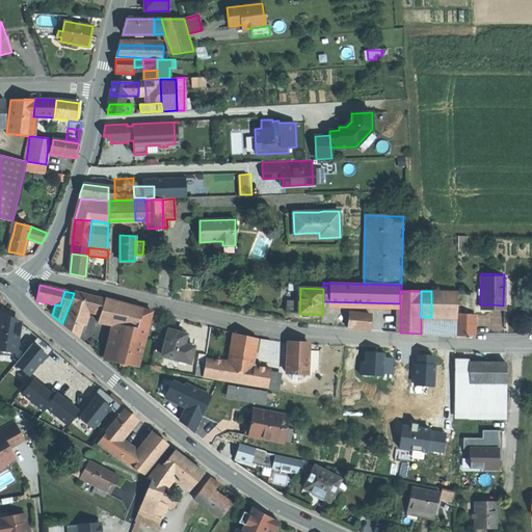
[(457,293),(457,292),(431,291),(431,317),(457,318),(457,313),(457,293)]
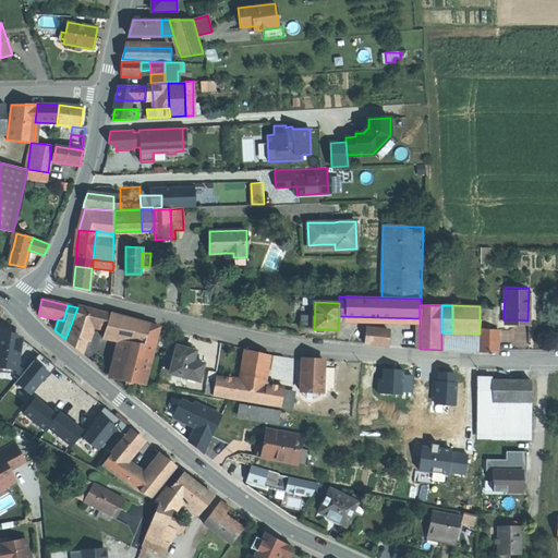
[(107,327),(111,314),(79,306),(74,319),(75,319),(93,324),(106,327),(107,327)]
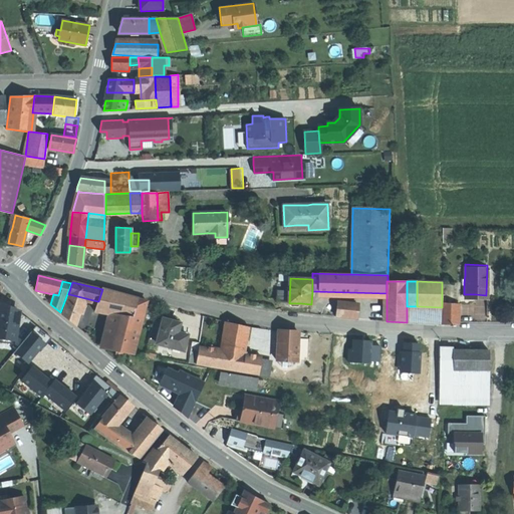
[(97,301),(94,311),(109,314),(117,315),(133,318),(138,299),(127,296),(102,289),(98,301),(97,301)]
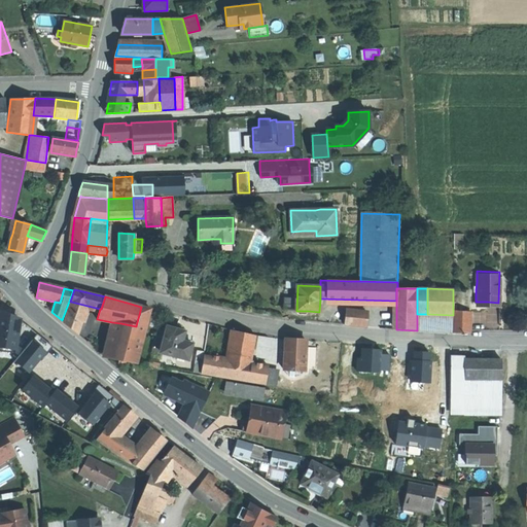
[(70,327),(78,334),(88,306),(71,302),(64,321),(70,327)]
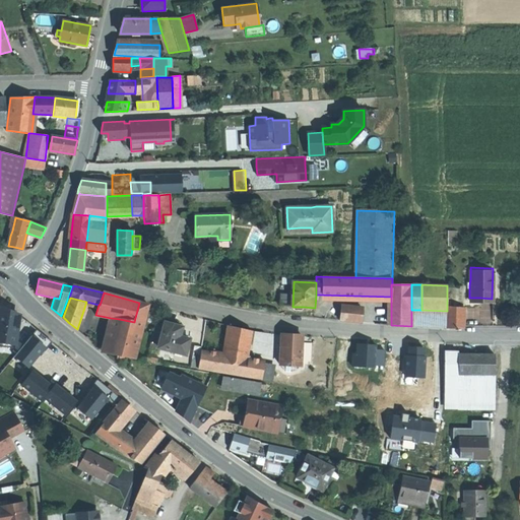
[(135,359),(148,305),(139,303),(134,322),(119,319),(110,353),(118,354),(125,356),(135,359)]
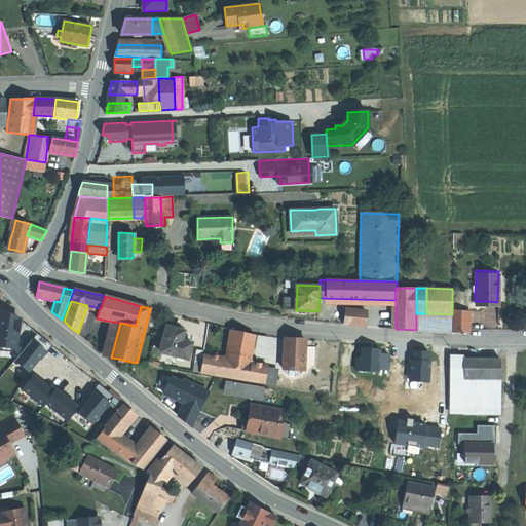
[(466,310),(452,309),(452,314),(452,330),(466,330),(466,310)]
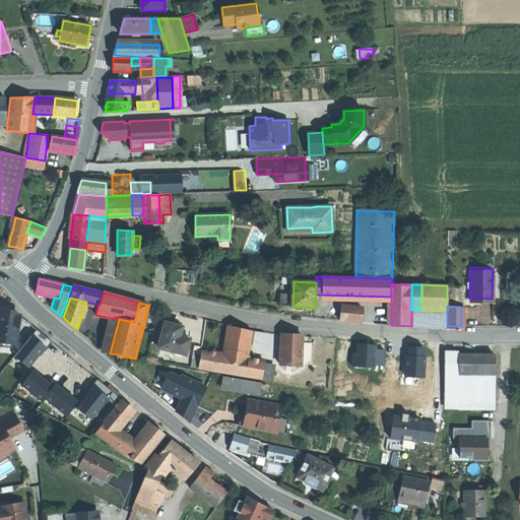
[(18,315),(0,308),(0,309),(0,342),(14,344),(18,315)]
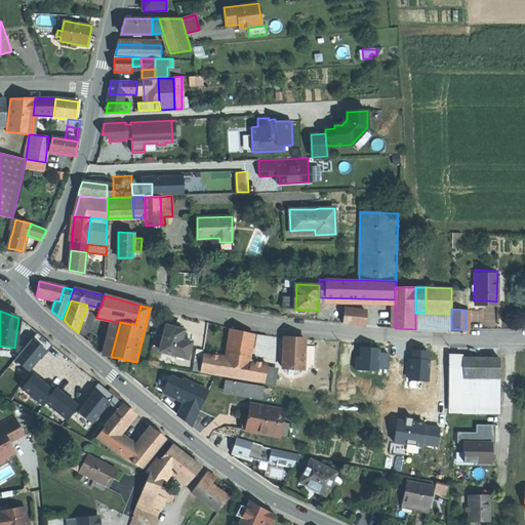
[(345,313),(344,323),(366,326),(367,313),(352,311),(352,314),(345,313)]
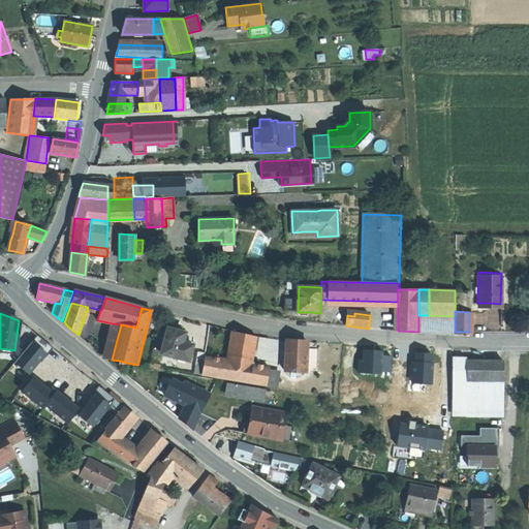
[(455,332),(455,316),(429,315),(418,315),(418,332),(454,335),(455,332)]
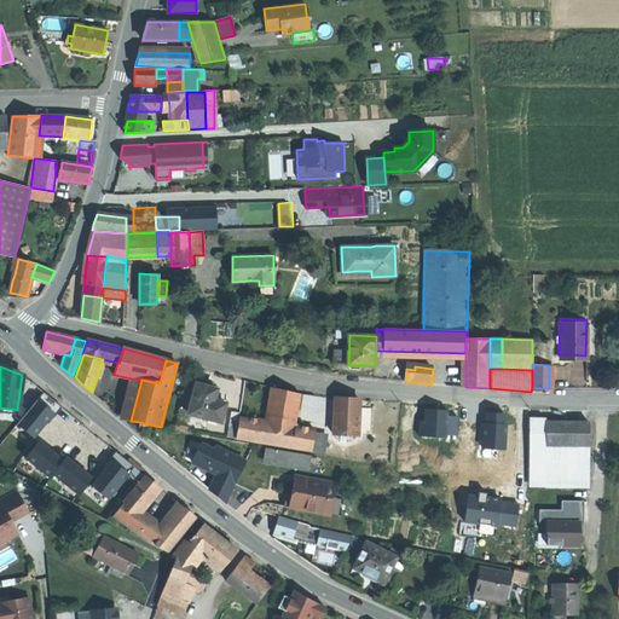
[(121,418),(131,421),(142,380),(132,379),(121,418)]
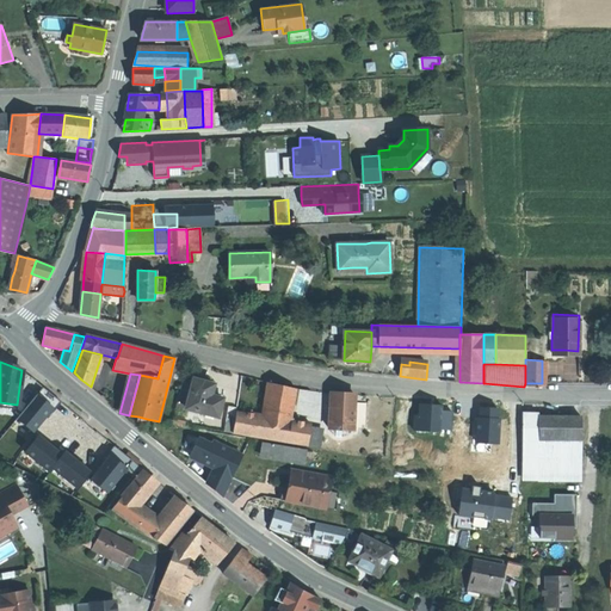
[(177,407),(186,409),(193,381),(184,378),(177,407)]
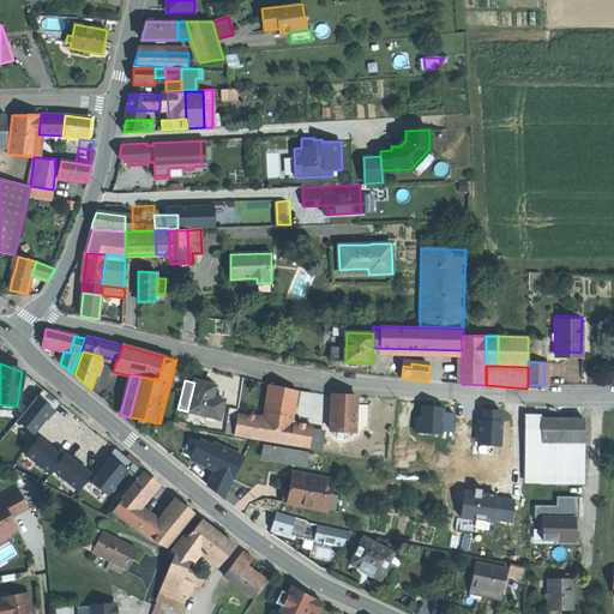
[(194,383),(187,411),(220,419),(223,402),(212,398),(215,386),(204,384),(194,381),(194,383)]
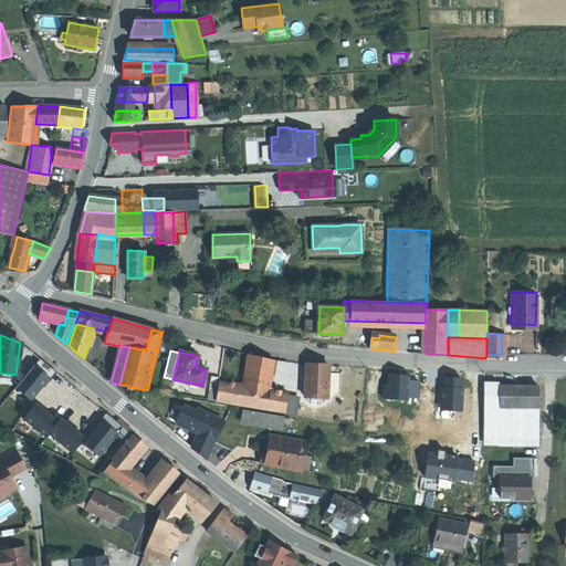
[(269,398),(274,360),(251,355),(245,386),(244,394),(269,398)]
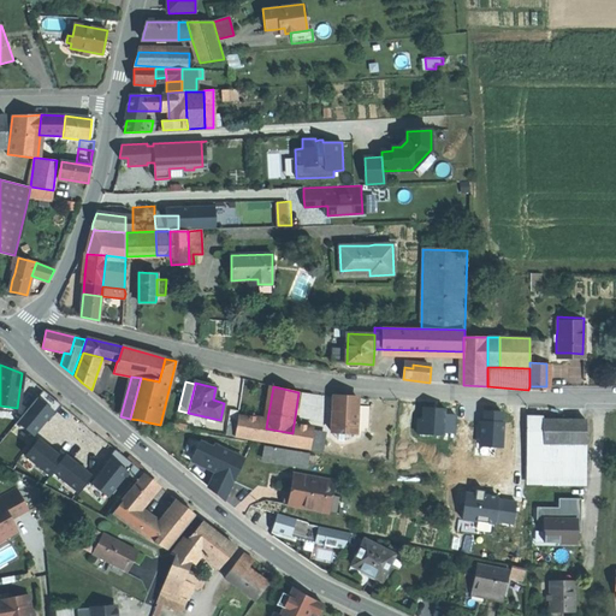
[(17,422),(34,436),(60,404),(43,391),(17,422)]
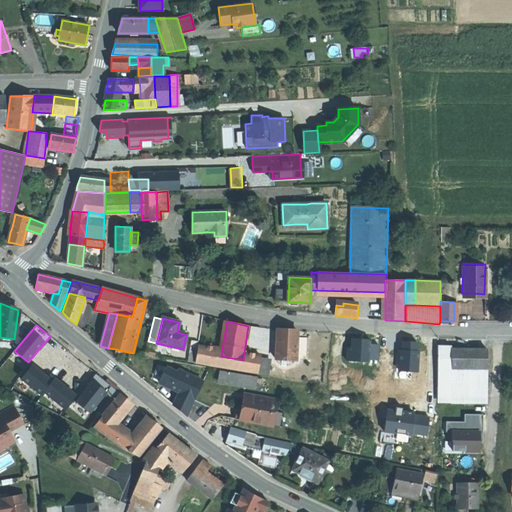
[(195,363),(266,376),(268,360),(260,359),(261,356),(249,354),(251,343),(247,342),(249,326),(248,326),(243,360),(221,356),(222,349),(198,345),(196,356),(195,363)]
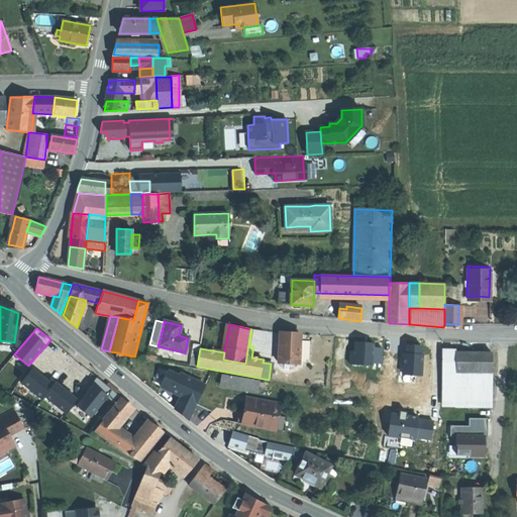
[(299,365),(301,334),(290,333),(281,333),(279,364),(299,365)]
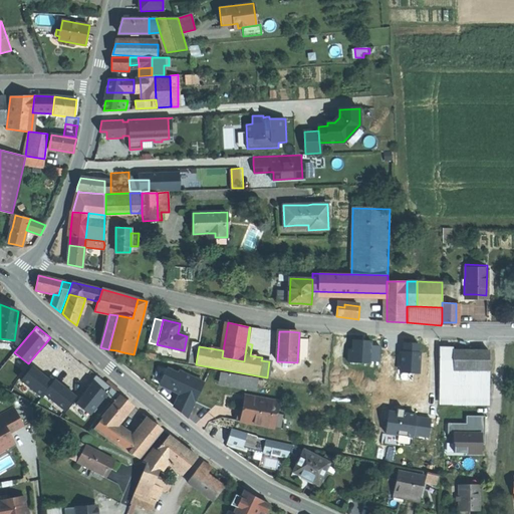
[(404,360),(405,344),(405,338),(392,338),(392,360),(404,360)]
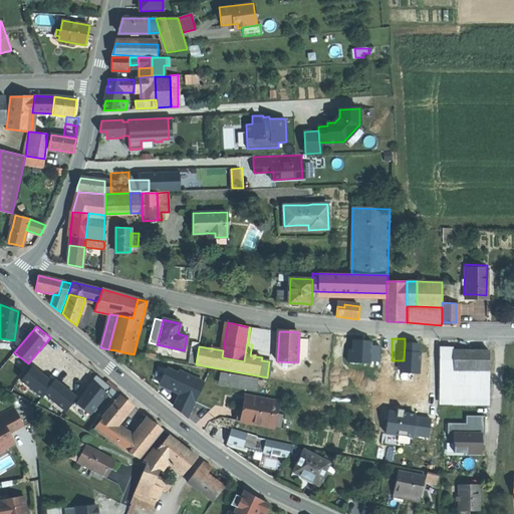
[(349,361),(372,361),(372,339),(353,340),(353,349),(349,349),(349,361)]
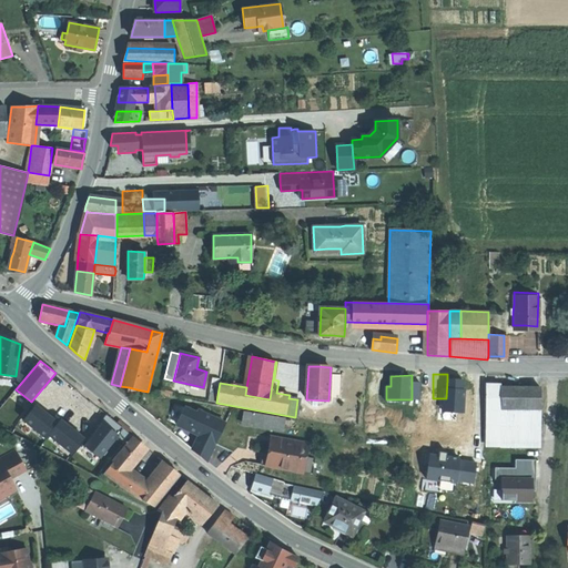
[(217,395),(220,383),(221,379),(212,377),(210,394),(217,395)]
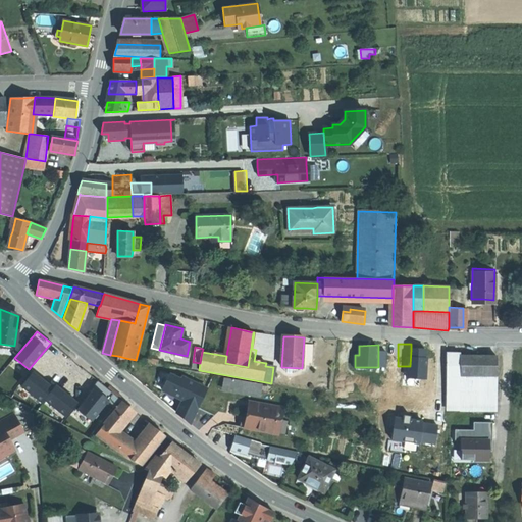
[(448,353),(448,351),(411,350),(410,366),(447,366),(448,353)]
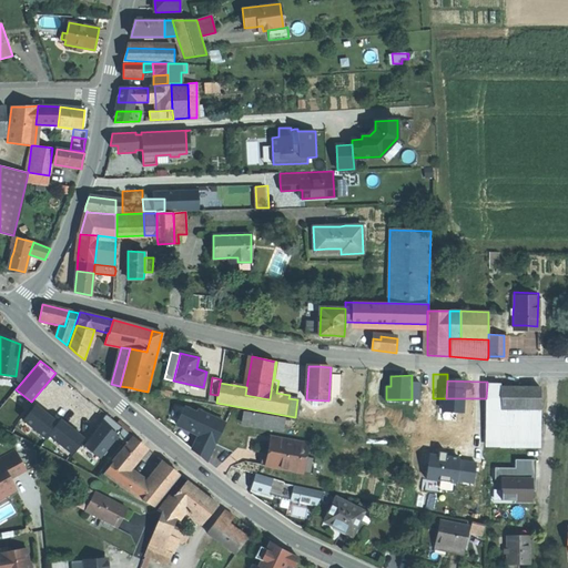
[(500,384),(487,384),(486,398),(485,439),(537,442),(538,409),(499,408),(500,384)]
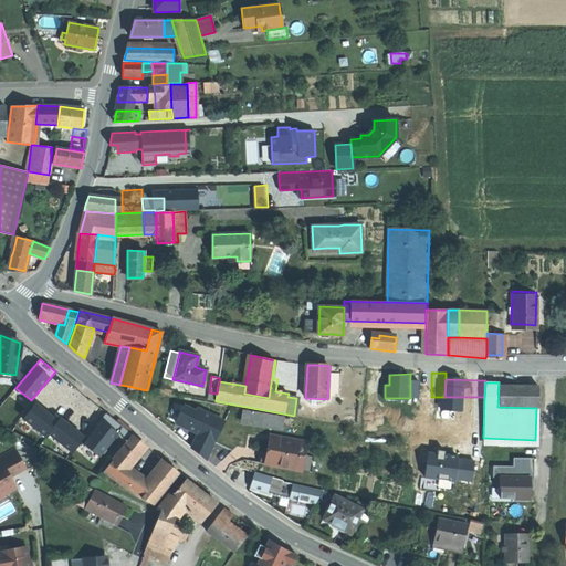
[(537,385),(499,383),(498,407),(536,408),(537,385)]
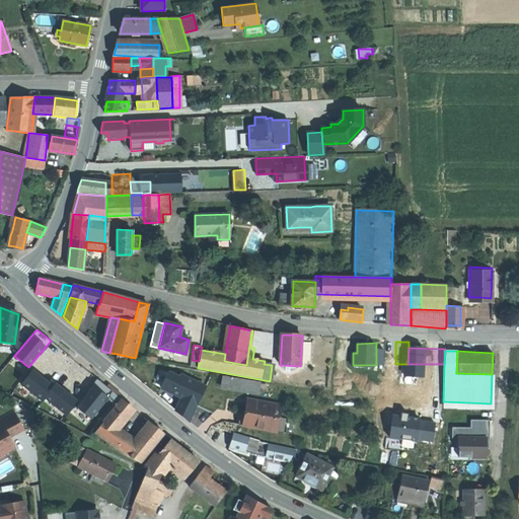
[(198,408),(208,386),(170,369),(160,389),(180,398),(174,412),(181,418),(190,424),(198,408)]
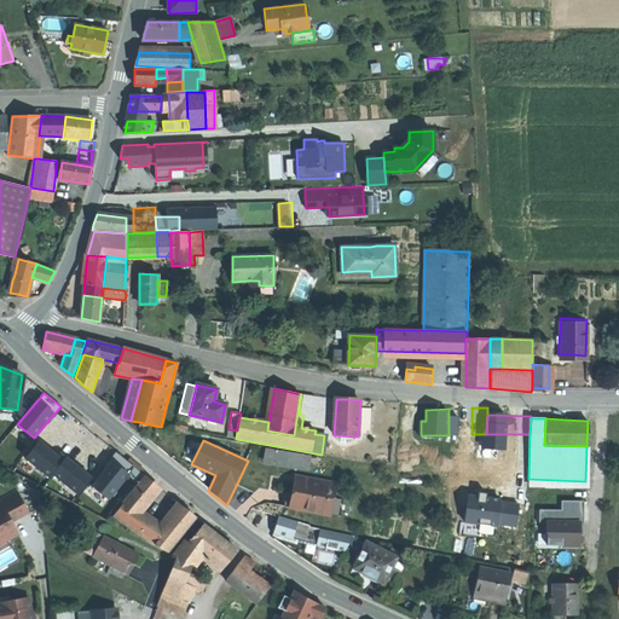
[(63,461),(39,441),(25,458),(51,479),(53,475),(64,462),(63,461)]
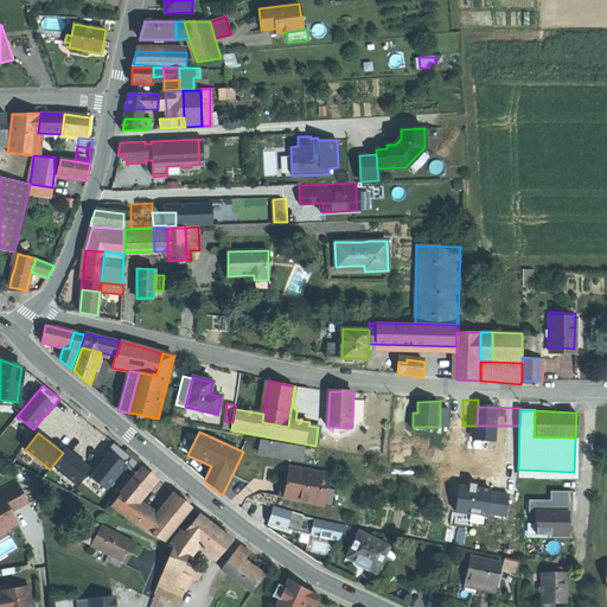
[(305,447),(261,440),(259,452),(302,459),(305,447)]
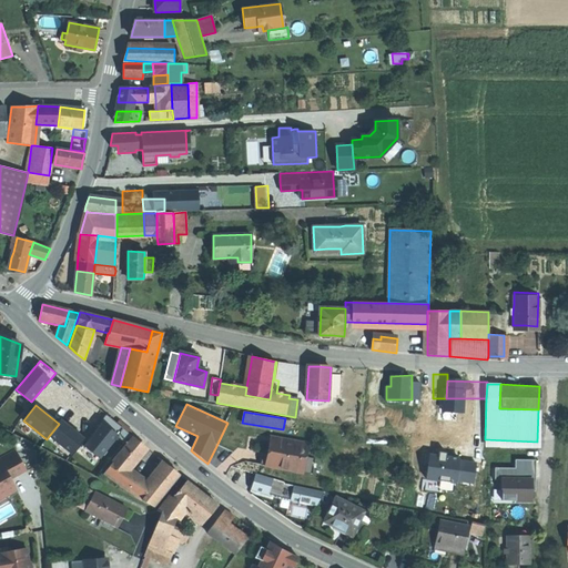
[(109,416),(84,446),(100,458),(123,428),(109,416)]
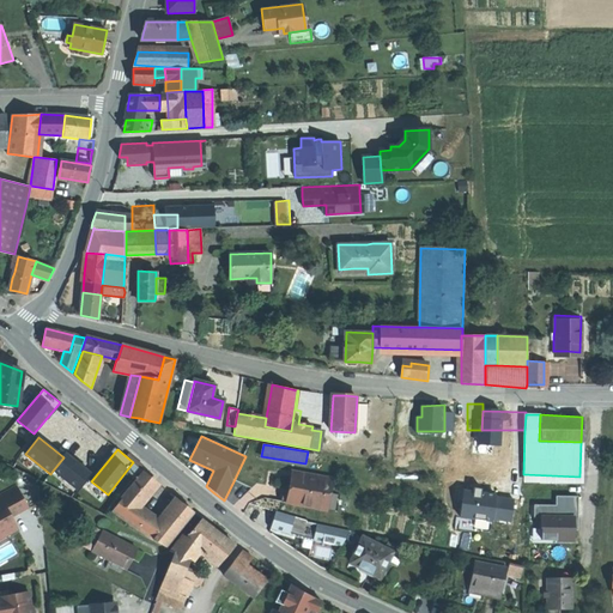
[(65,454),(62,456),(64,457),(53,471),(77,490),(90,473),(65,454)]
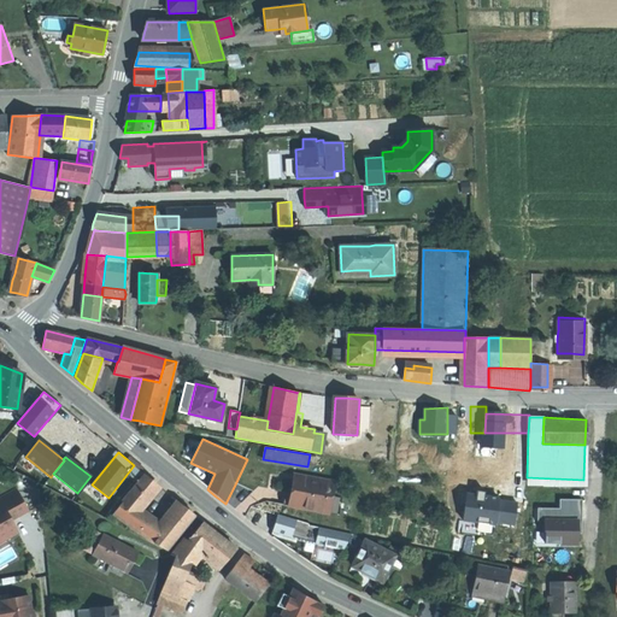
[(130,457),(128,459),(142,471),(144,469),(130,457)]
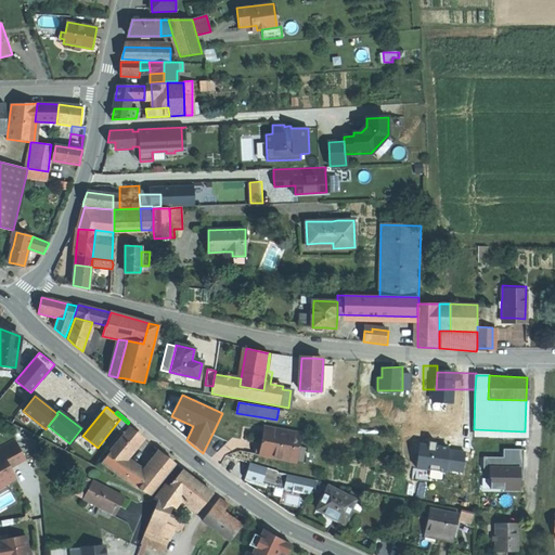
[(283,435),(284,430),(262,426),(257,455),(263,456),(268,431),(283,435)]
